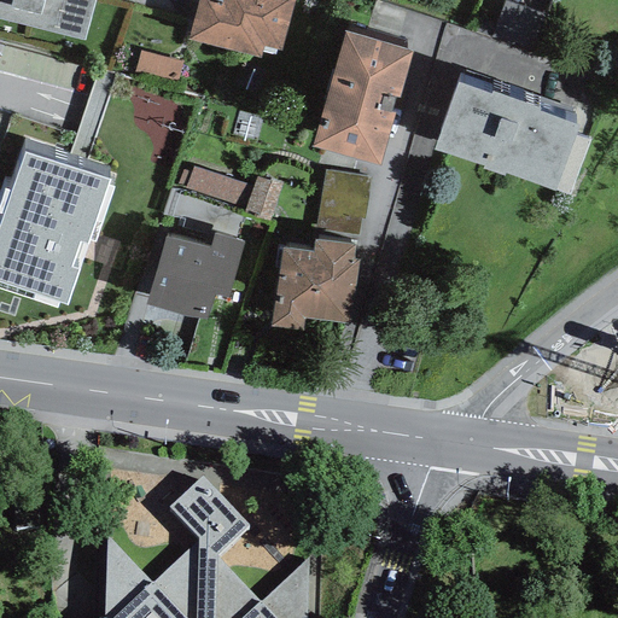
[(0,0),(0,15),(85,39),(94,0),(0,0)]
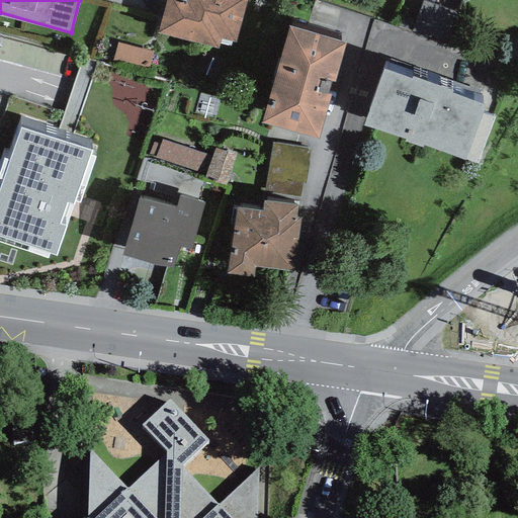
[(164,0),(157,30),(218,47),(221,37),(235,40),(246,0),(164,0)]
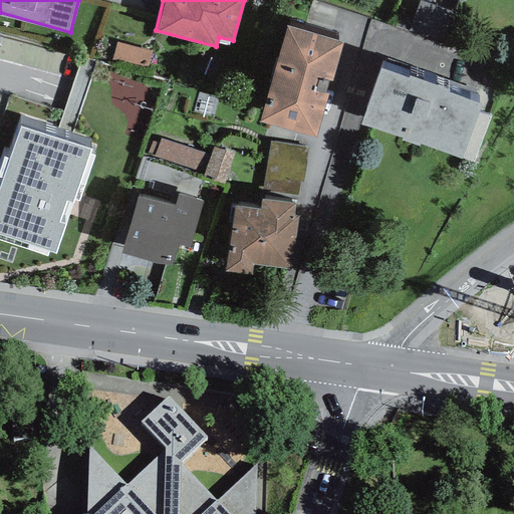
[(456,11),(425,0),(424,0),(415,26),(447,37),(456,11)]
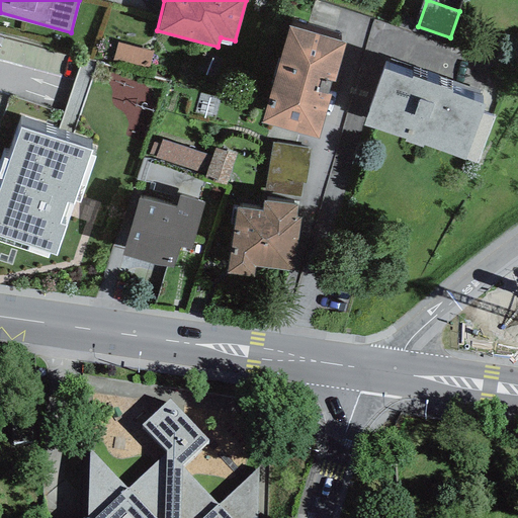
[(345,41),(287,25),(261,121),(318,137),(345,41)]
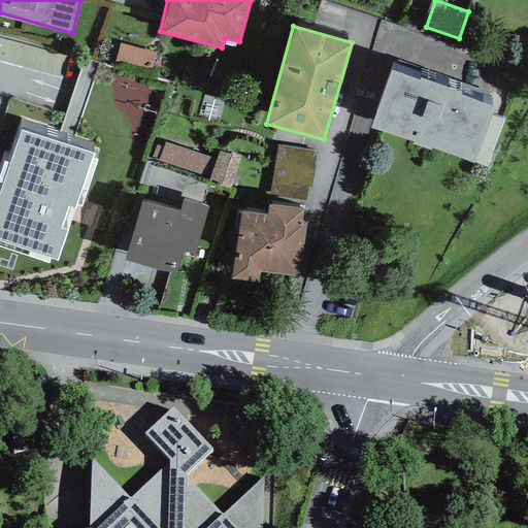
[(154,50),(125,40),(120,58),(149,67),(154,50)]
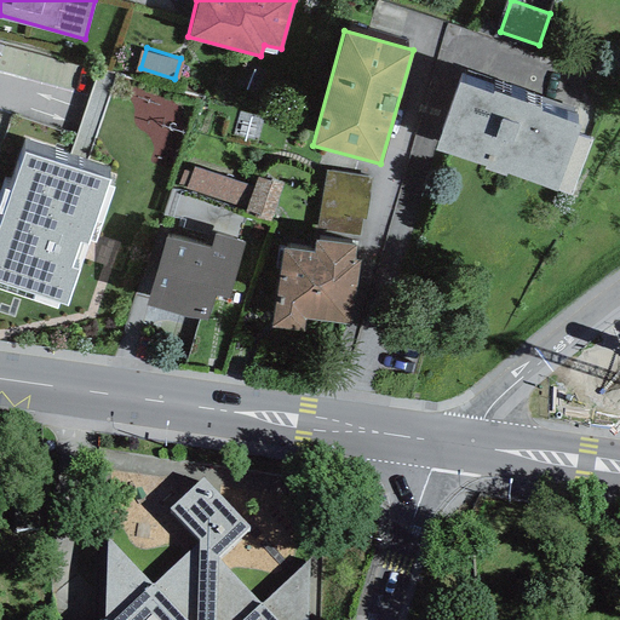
[(581,124),(541,109),(541,107),(494,90),(493,92),(459,80),(435,148),(484,166),(484,167),(505,174),(505,172),(572,196),(591,139),(578,135),(581,124)]
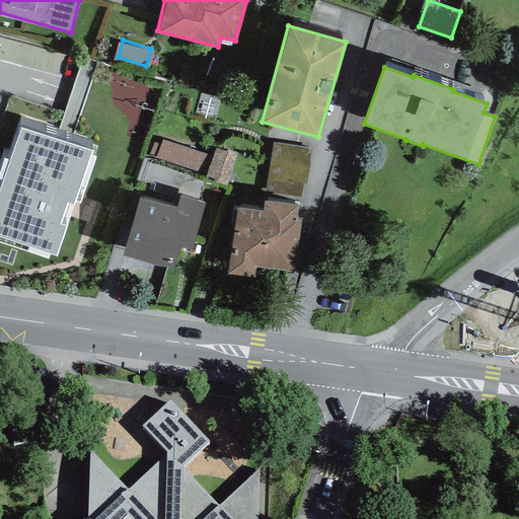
[(91,150),(20,126),(19,129),(9,160),(3,158),(0,167),(0,178),(2,180),(0,188),(0,242),(47,258),(49,252),(56,255),(74,201),(79,202),(94,155),(90,153),(91,150)]
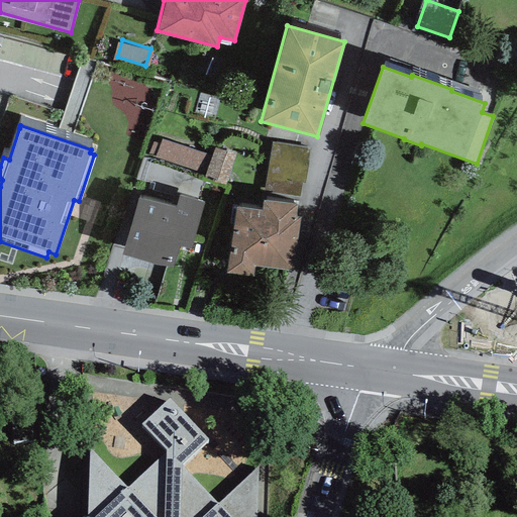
[(198,164),(205,141),(164,129),(158,150),(198,164)]
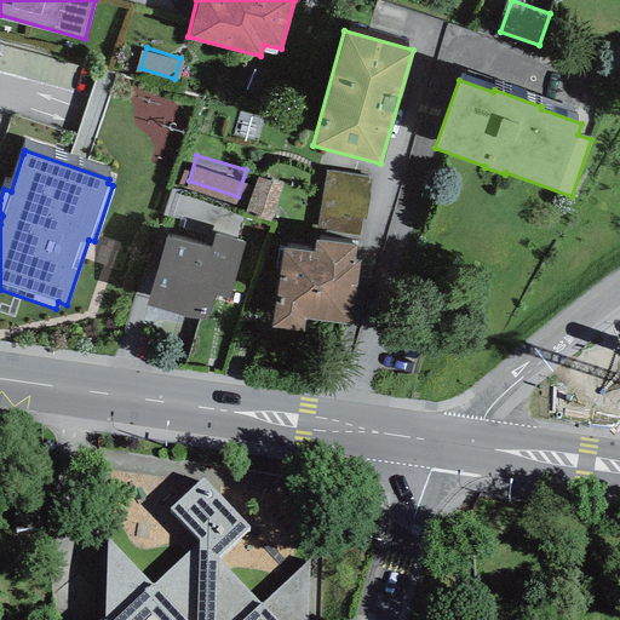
[(280,206),(283,165),(256,162),(252,204),(280,206)]
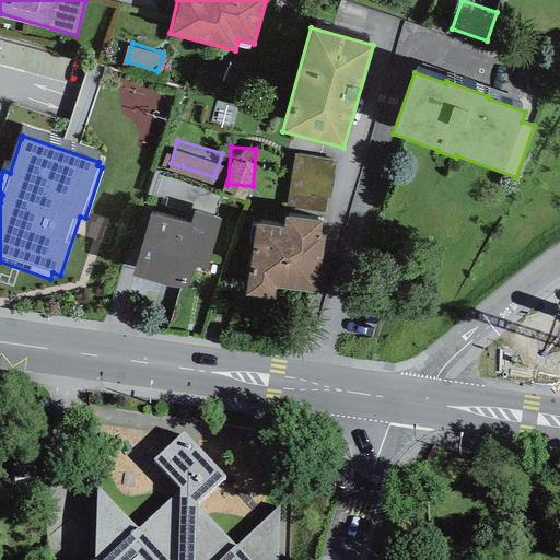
[(189,225),(149,213),(131,276),(187,291),(194,267),(207,270),(221,219),(194,211),(189,225)]
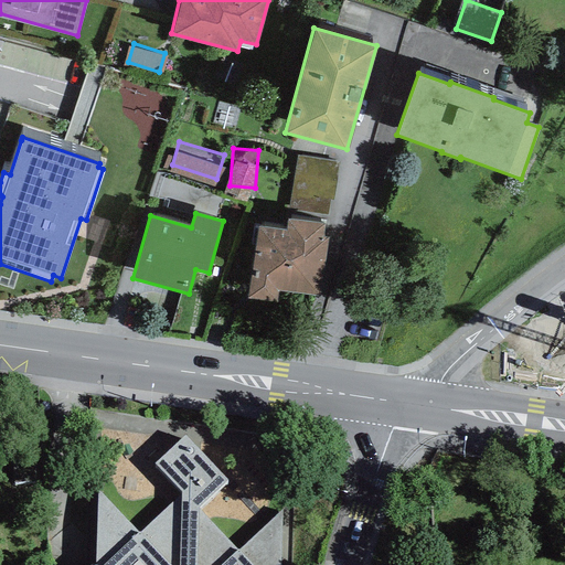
[(285,230),(258,225),(247,297),(276,301),(278,290),(318,296),(327,237),(322,237),(324,223),(287,217),(285,230)]
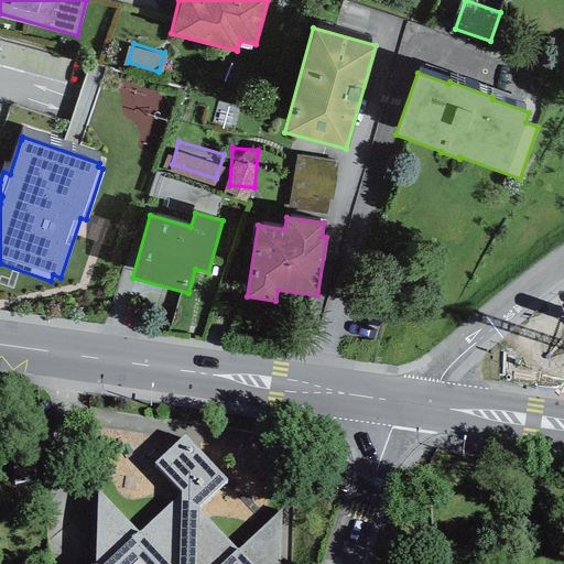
[(141,534),(96,487),(91,563),(280,563),(284,509),(238,551),(196,505),(226,479),(190,435),(158,462),(186,495),(141,534)]
